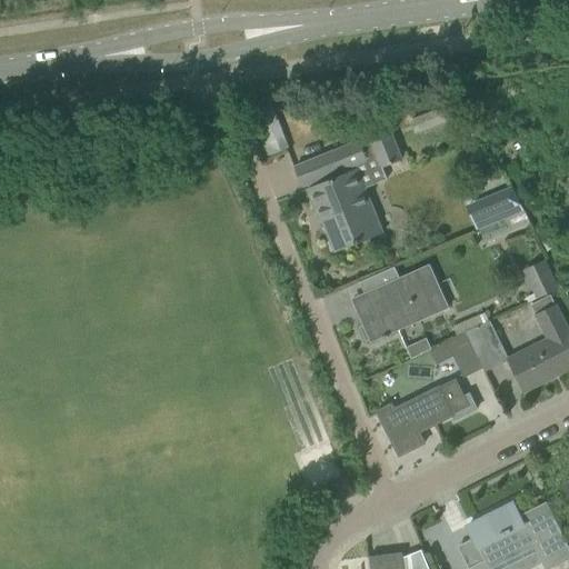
[(315,159),(295,168),(301,187),(307,185),(309,188),(307,188),(317,212),(319,211),(336,251),(356,243),(383,232),(366,188),(358,169),(357,169),(356,166),(380,156),(385,168),(403,160),(392,135),(373,142),(372,139),(361,143),(360,141),(315,159)]
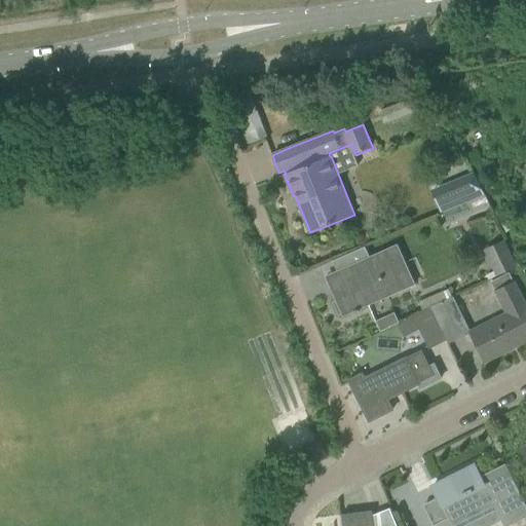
[(471,199),(476,212),(488,205),(472,170),(427,189),(439,214),(471,199)]
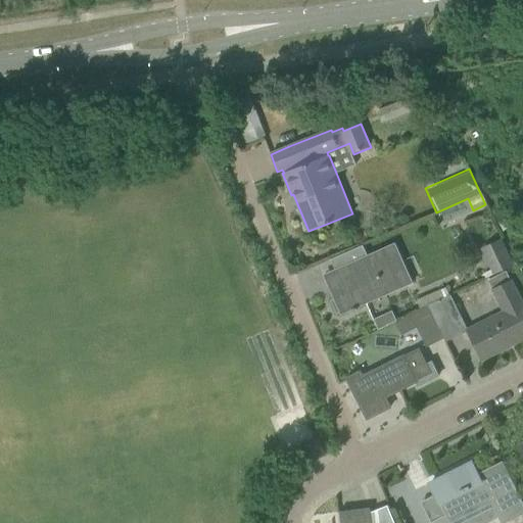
[(514,266),(502,239),(480,248),(493,275),(514,266)]
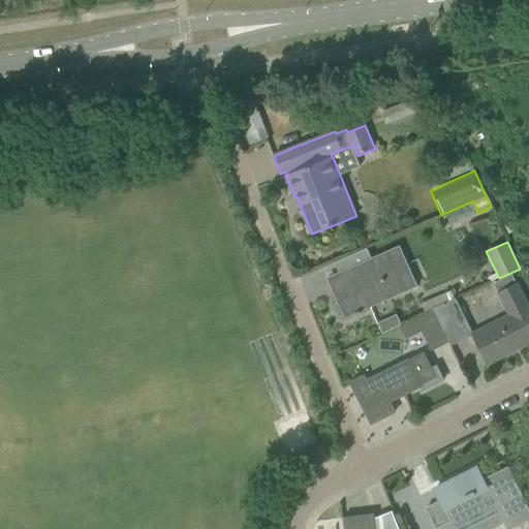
[(416,285),(399,246),(371,258),(366,248),(334,262),(339,273),(335,275),(345,297),(337,301),(338,303),(334,304),(340,317),(343,315),(344,318),(416,285)]
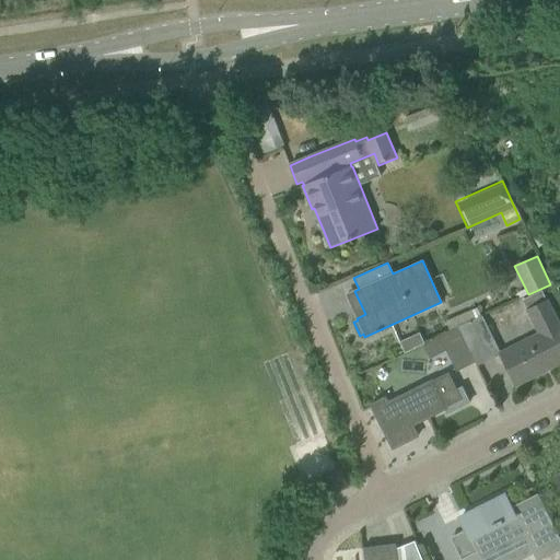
[(500,354),(515,385),(559,362),(559,323),(558,325),(547,301),(546,301),(541,291),(523,301),(539,334),(500,353),(500,354)]
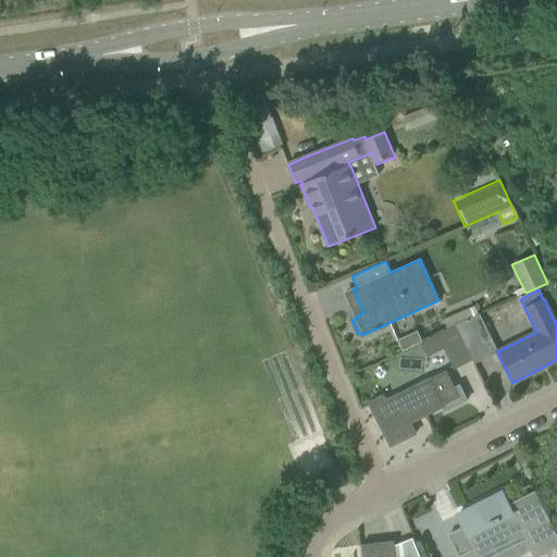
[(474,364),(497,353),(497,351),(479,314),(455,325),(472,360),(471,360),(474,364)]
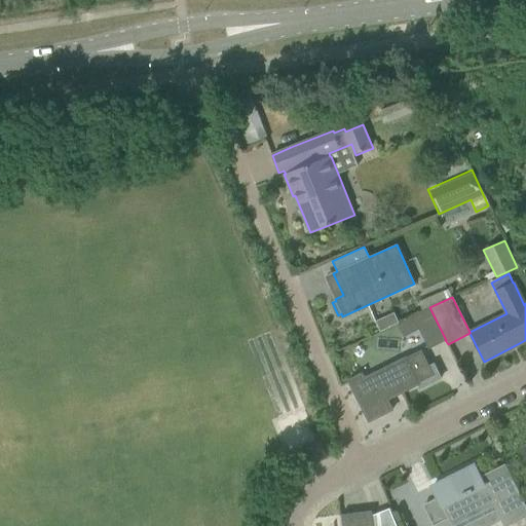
[(428,348),(445,340),(446,340),(429,307),(413,315),(398,323),(404,336),(419,328),(428,348)]
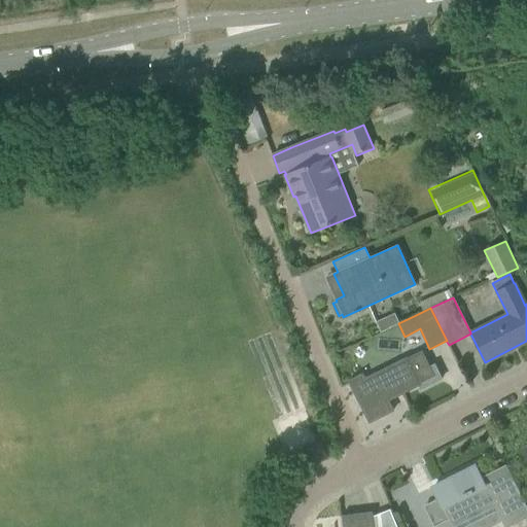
[(442,379),(434,364),(429,366),(422,350),(365,378),(363,374),(348,381),(370,422),(392,411),(386,396),(392,393),(394,397),(418,386),(420,390),(442,379)]
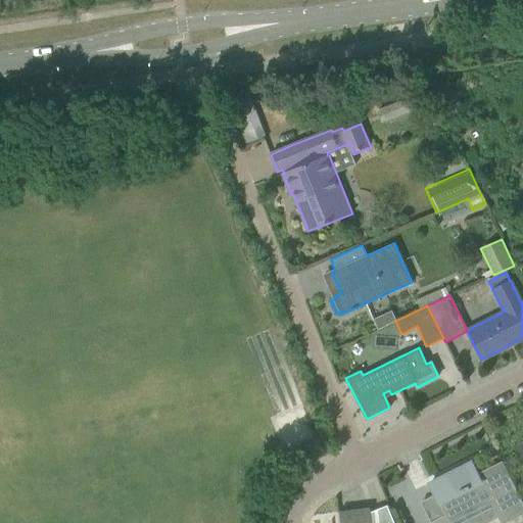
[(452,522),(491,504),(501,522),(506,522),(522,514),(522,503),(503,462),(477,475),(471,464),(430,484),(445,515),(431,522),(430,522),(452,522)]
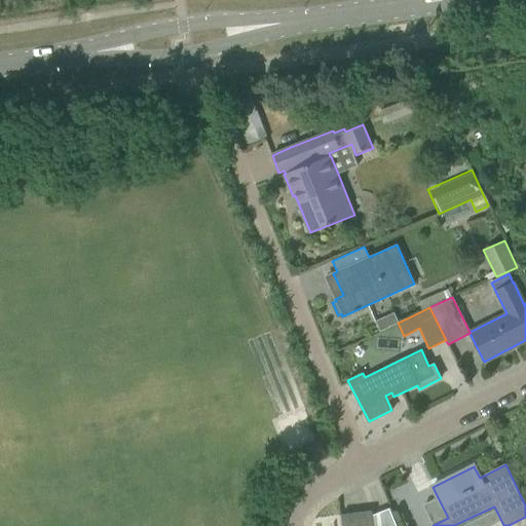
[(341,525),(372,525),(371,512),(341,516),(341,525)]
